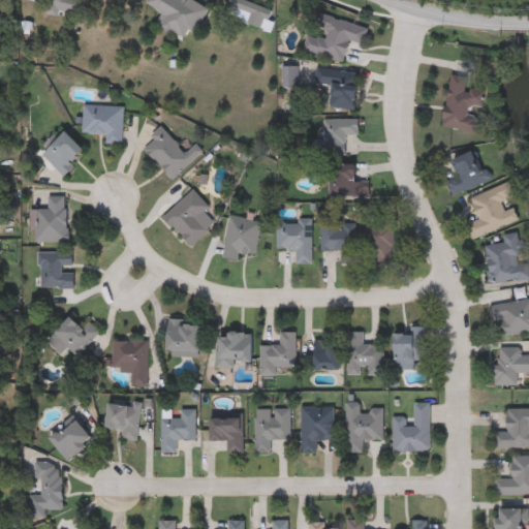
[(84,0),(81,17),(44,8),(47,0),(84,0)]
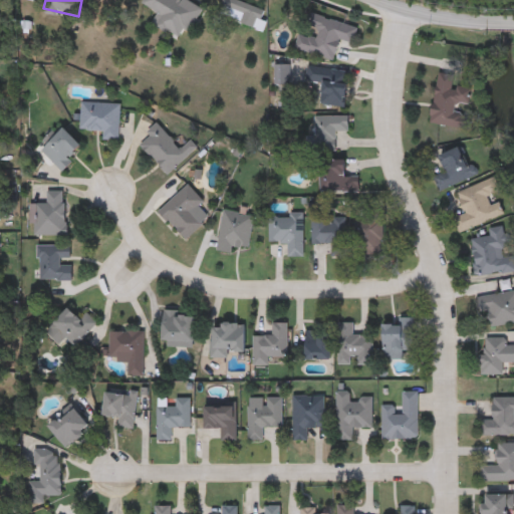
[(181,40),(154,26),(160,14),(142,4),(144,0),(180,0),(197,9),(181,40)]
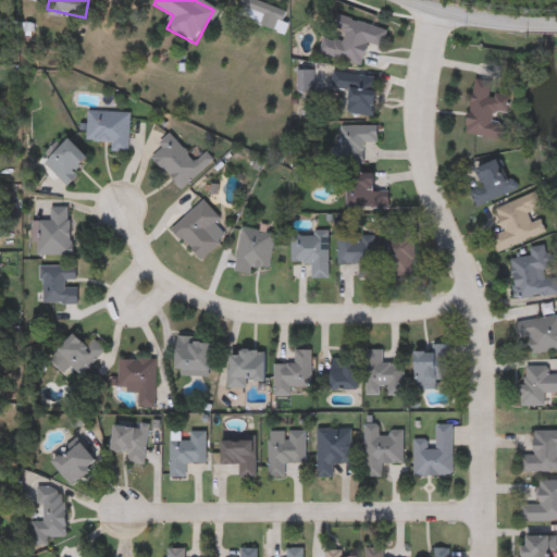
[(265,16),(242,5),(244,0),(258,0),(286,12),(277,32),(262,25),(265,16)]
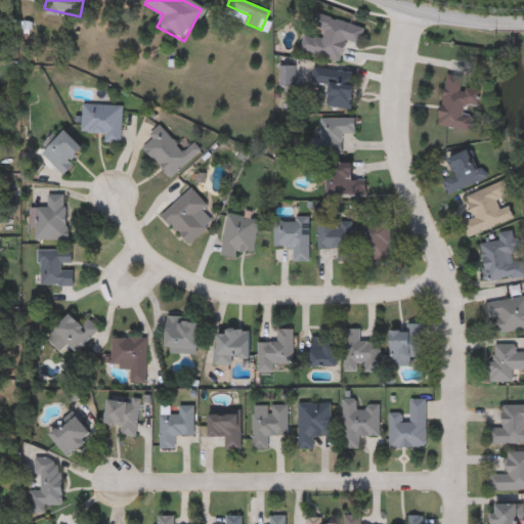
[(366,29),(361,46),(347,41),(341,62),(303,50),(308,33),(311,34),(317,14),(366,29)]
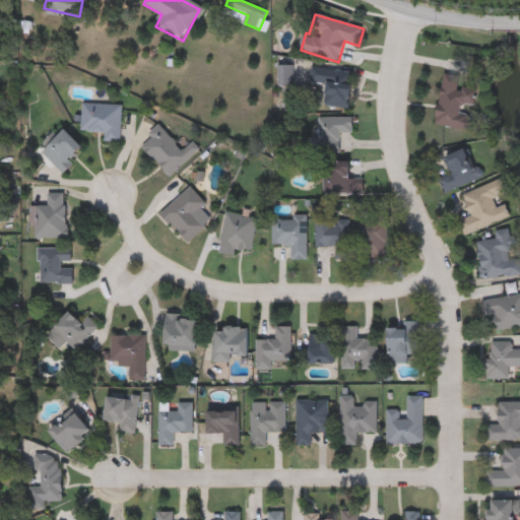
[(350,110),(324,108),(326,85),(310,84),(311,68),(353,72),(350,110)]
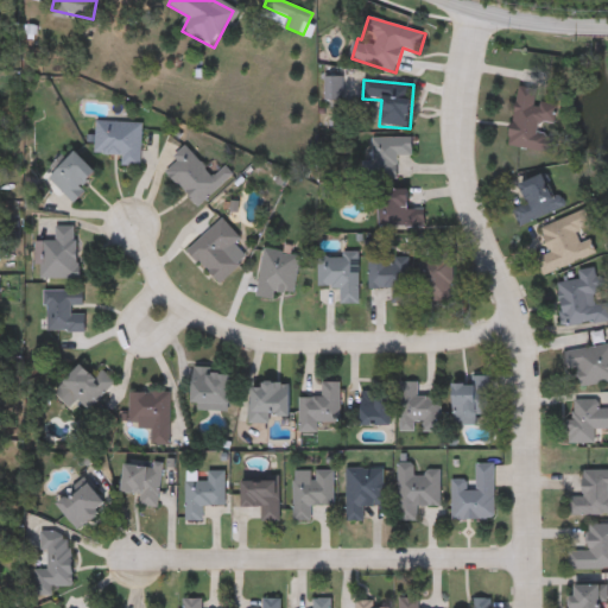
[(510,147),(518,87),(538,90),(537,101),(558,103),(556,125),(542,124),(540,134),(556,137),(555,153),(510,147)]
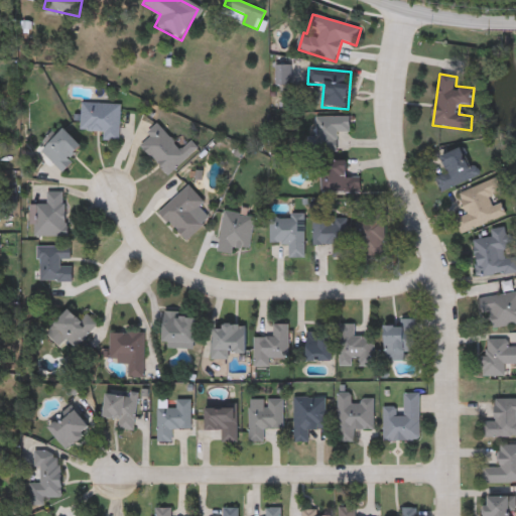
[(121,106),(120,143),(104,142),(105,133),(81,132),(83,104),(121,106)]
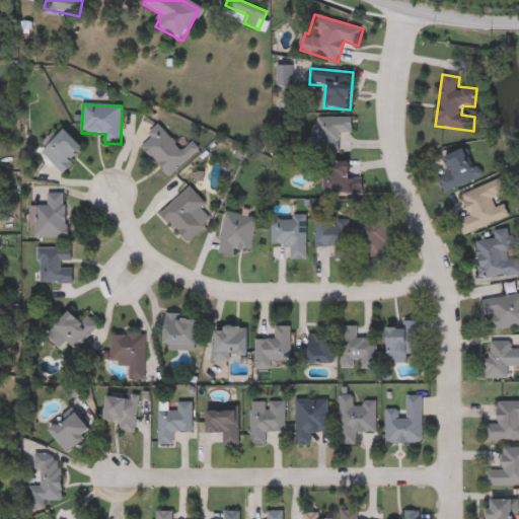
[(340,153),(318,153),(318,118),(353,118),(353,135),(340,135),(340,153)]
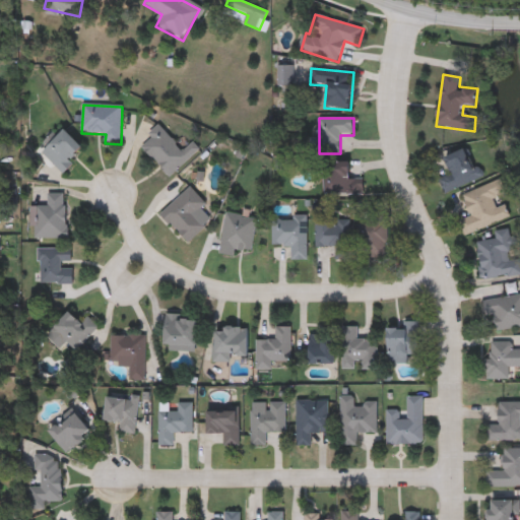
[(194,143),(201,152),(169,179),(142,144),(163,128),(182,152),(194,143)]
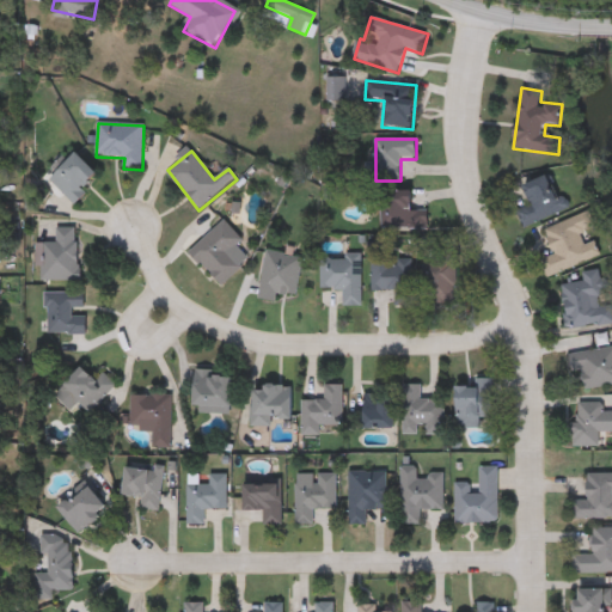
[(87,194),(74,206),(49,181),(75,154),(97,176),(84,189),(87,194)]
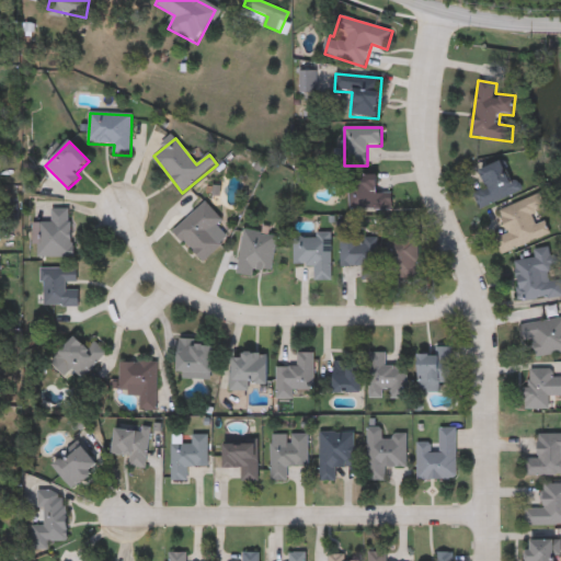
[(480,209),(473,194),(488,189),(480,171),(502,161),(511,181),(517,178),(523,191),(480,209)]
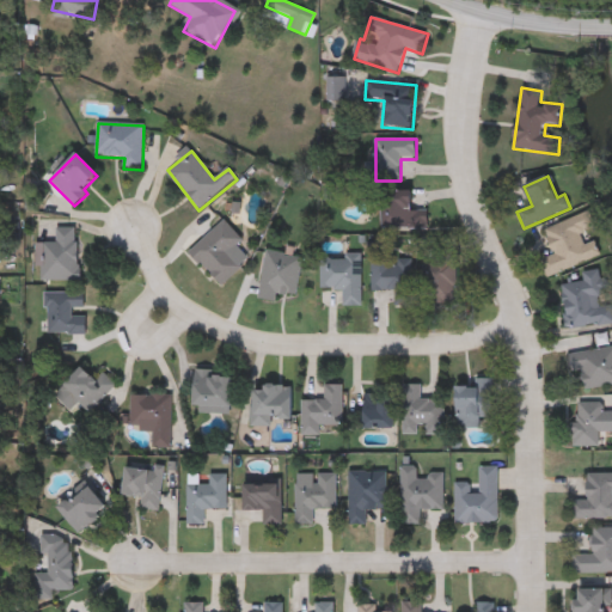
[(412,210),(428,210),(428,230),(383,230),(383,191),(412,191),(412,210)]
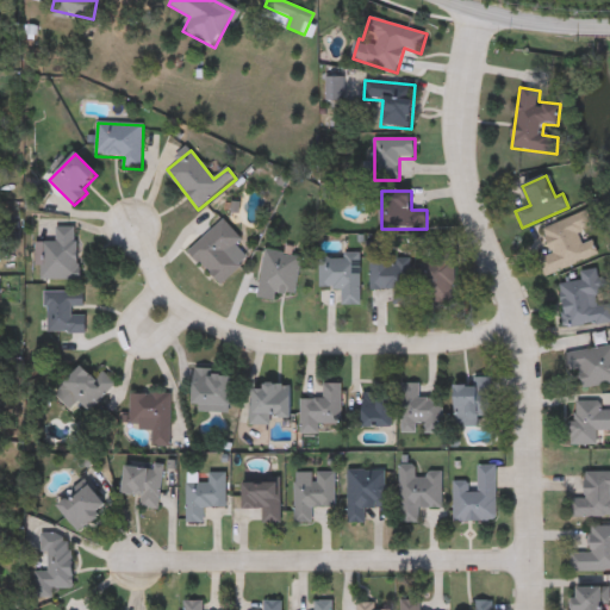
[(593,241),(599,257),(545,277),(540,260),(552,256),(542,229),(587,212),(593,228),(579,232),(584,244),(593,241)]
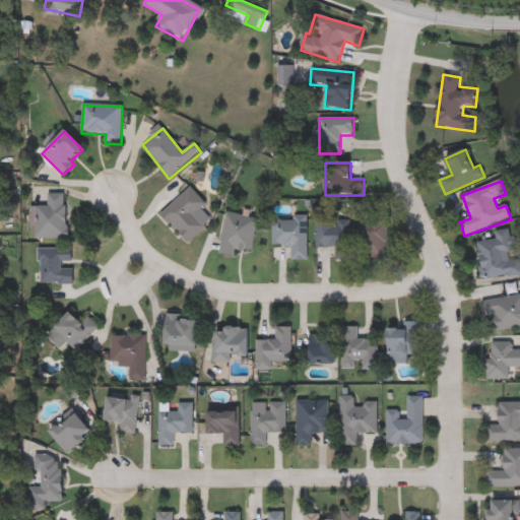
[(207,206),(203,210),(213,220),(189,244),(161,215),(190,188),(207,206)]
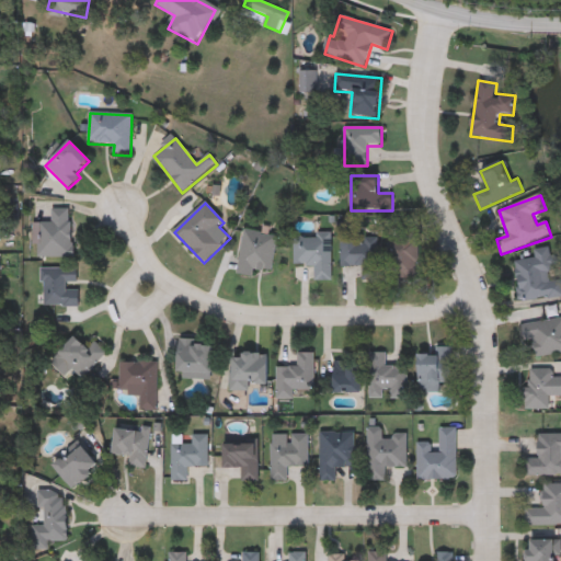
[(38,259),(38,222),(52,222),(52,210),(72,209),(72,258),(38,259)]
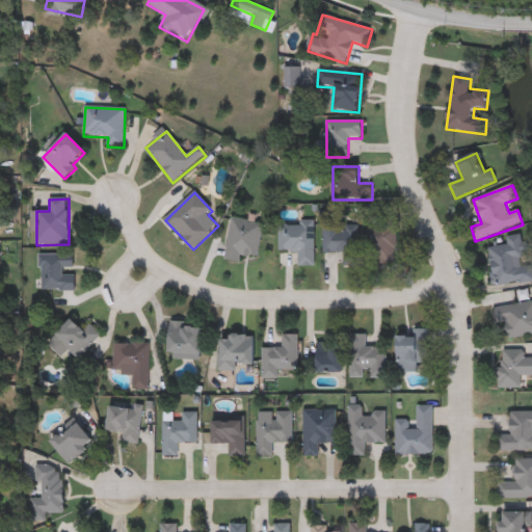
[(368,218),(396,218),(396,263),(368,263),(368,218)]
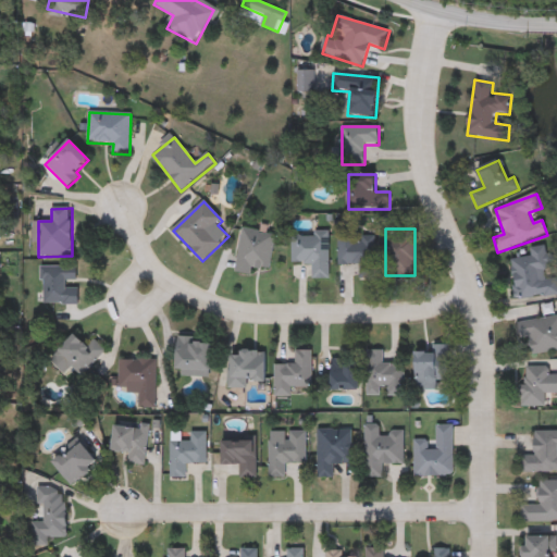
[(271,270),(254,268),(252,275),(236,273),(242,231),(275,235),(271,270)]
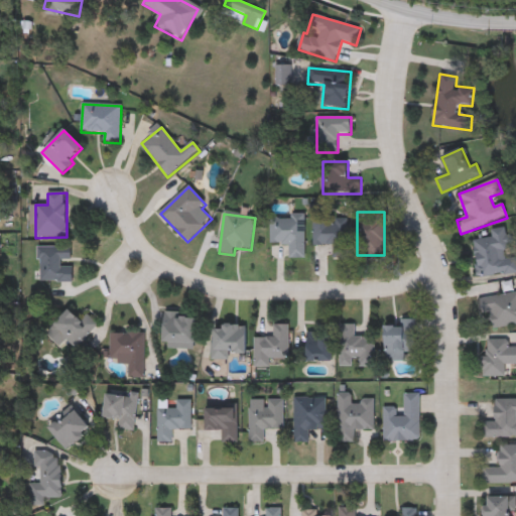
[(305,215),(305,259),(289,259),(289,244),(270,244),(270,215),(305,215)]
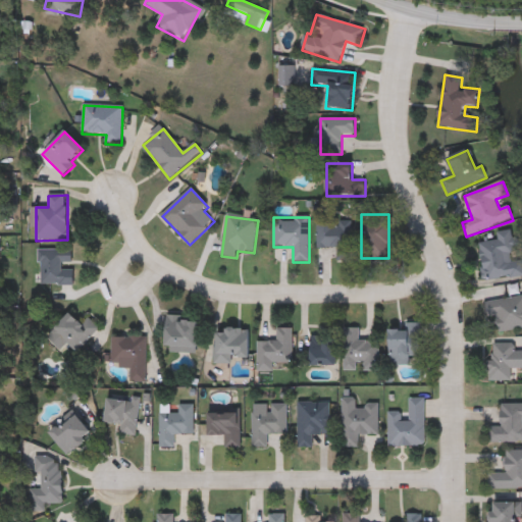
[(353,261),(337,262),(336,248),(318,249),(317,218),(352,217),(353,261)]
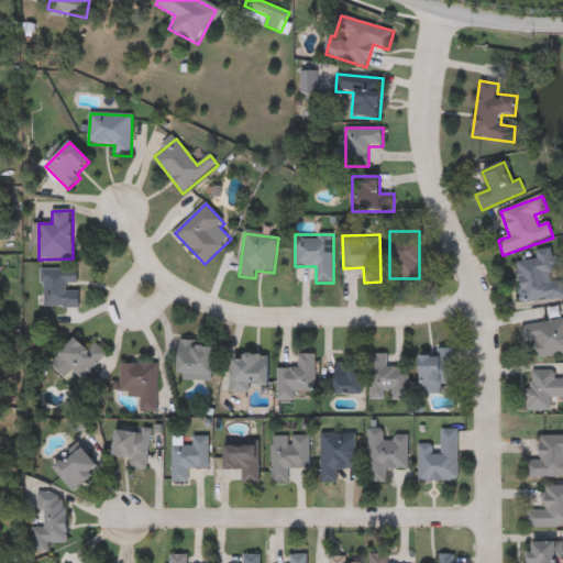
[(562,257),(562,271),(562,299),(521,302),(518,261),(537,260),(536,251),(552,249),(553,257),(562,257)]
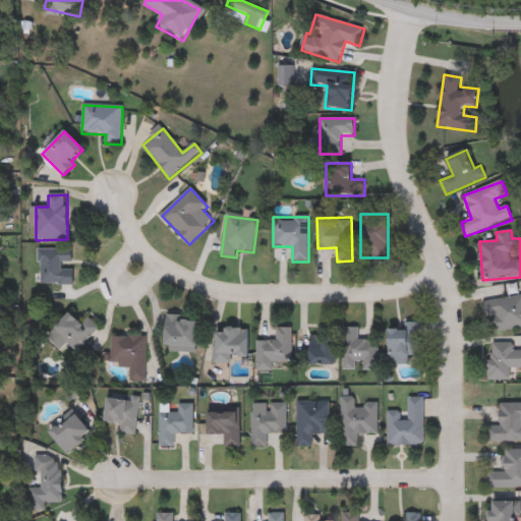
[(73,285),(39,285),(39,249),(73,249),(73,285)]
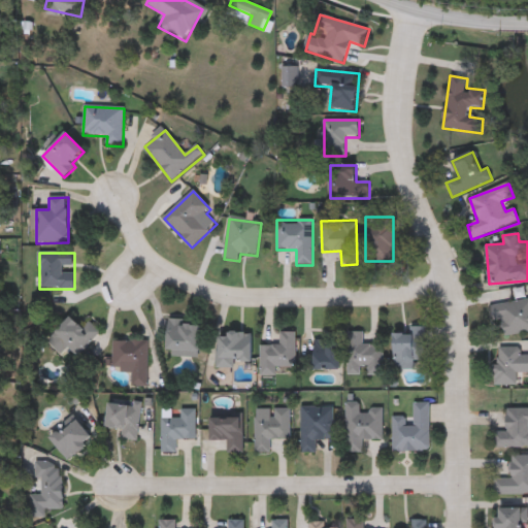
[(491,305),(527,299),(527,332),(504,335),(503,326),(494,327),(491,305)]
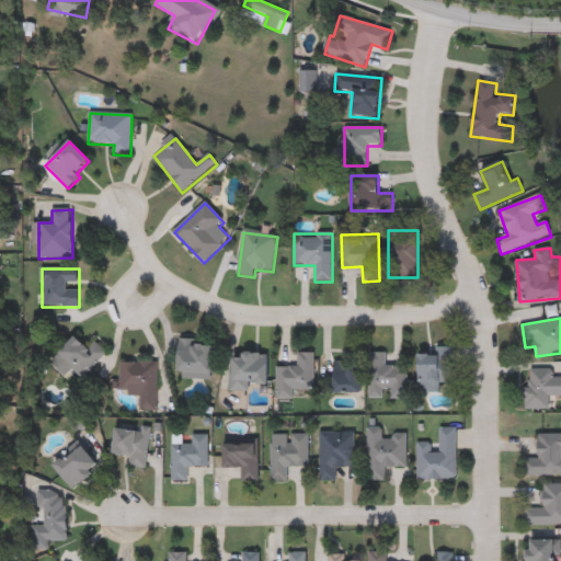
[(93,340),(107,354),(82,378),(58,354),(75,336),(86,347),(93,340)]
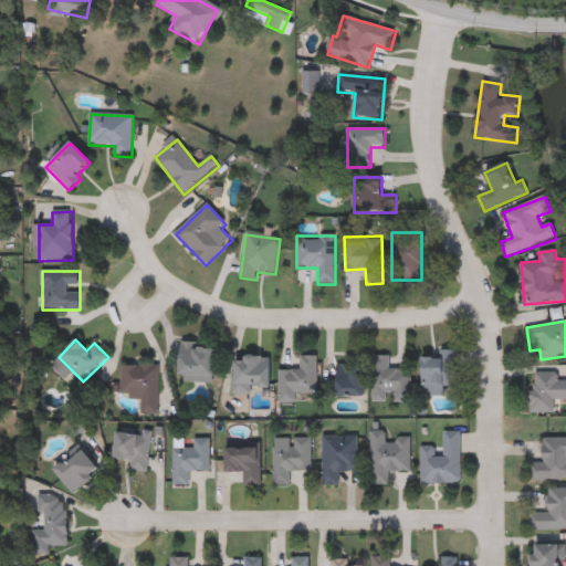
[(217,346),(213,383),(178,379),(180,343),(217,346)]
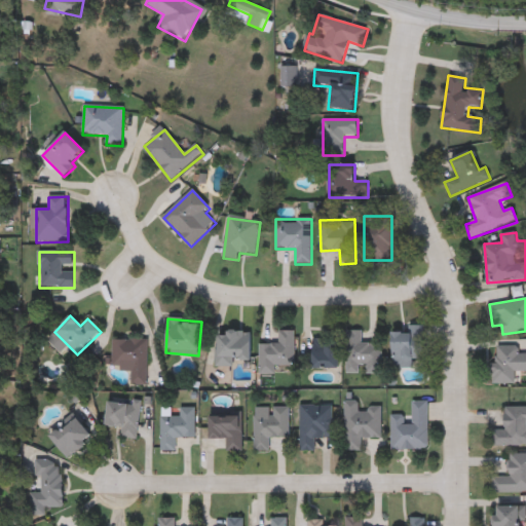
[(424,326),(424,366),(392,366),(392,333),(408,333),(408,326),(424,326)]
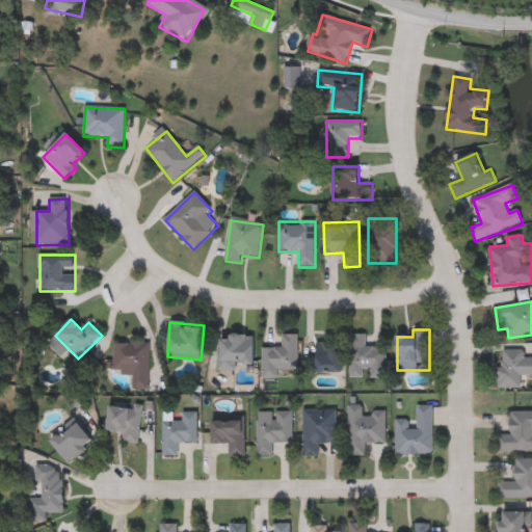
[(236,371),(219,371),(219,336),(254,336),(254,364),(236,364),(236,371)]
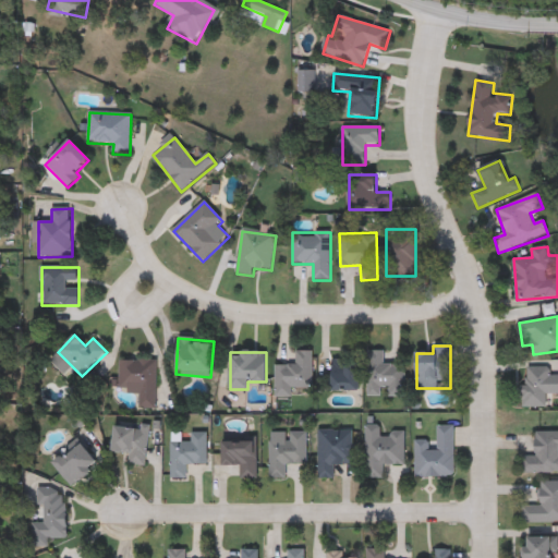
[(313,352),(313,388),(293,389),(293,397),(275,398),(275,366),(296,365),(295,352),(313,352)]
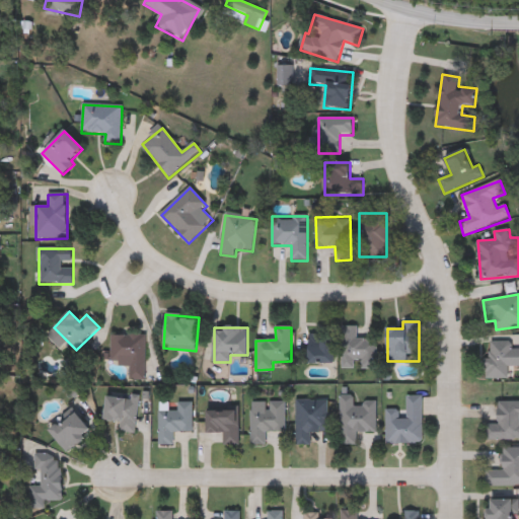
[(342,327),(358,327),(358,339),(377,339),(377,368),(342,368),(342,327)]
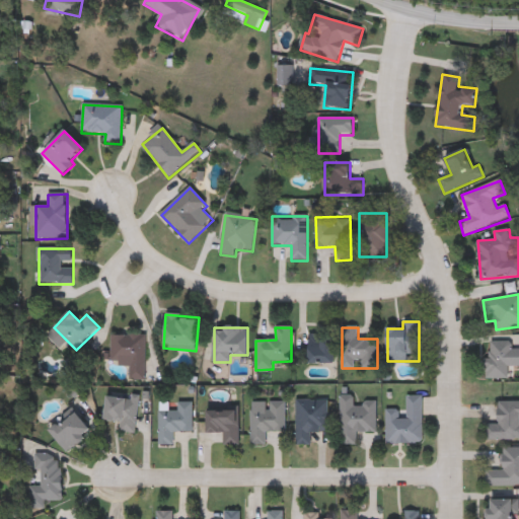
[(305,364),(305,335),(334,335),(334,364),(305,364)]
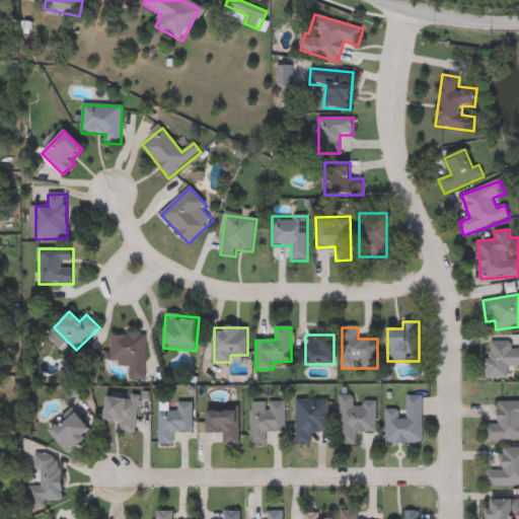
[(146,379),(129,379),(129,365),(113,365),(113,336),(146,336),(146,379)]
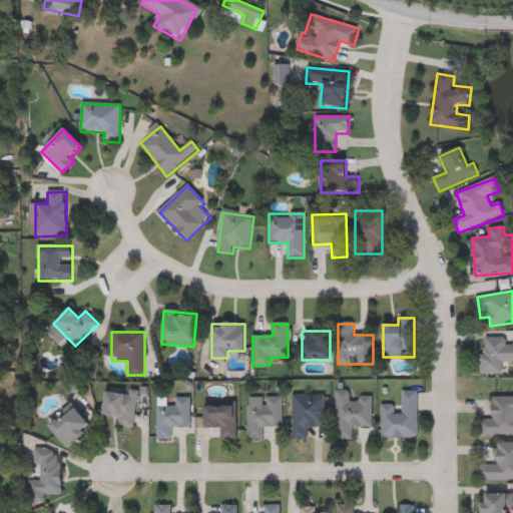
[(502,374),(479,374),(479,355),(484,355),(484,339),(505,339),(505,345),(512,345),(512,363),(502,363),(502,374)]
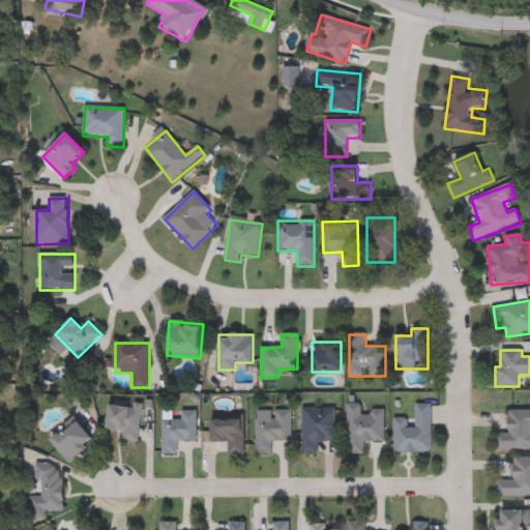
[(108,404),(140,403),(141,442),(123,442),(122,431),(108,431),(108,404)]
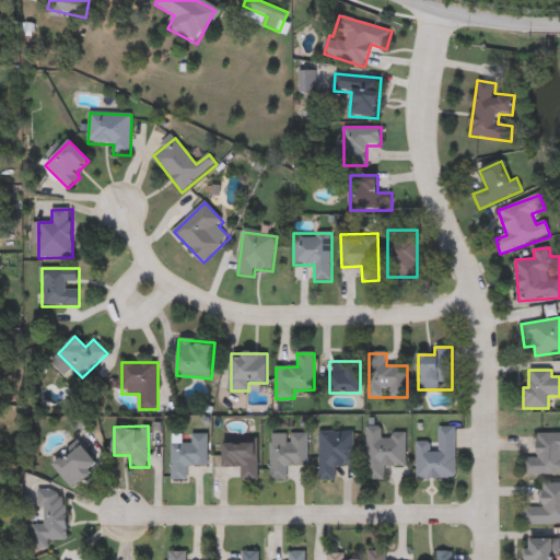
[(368,480),(368,428),(384,428),(384,433),(407,433),(407,467),(385,467),(385,480),(368,480)]
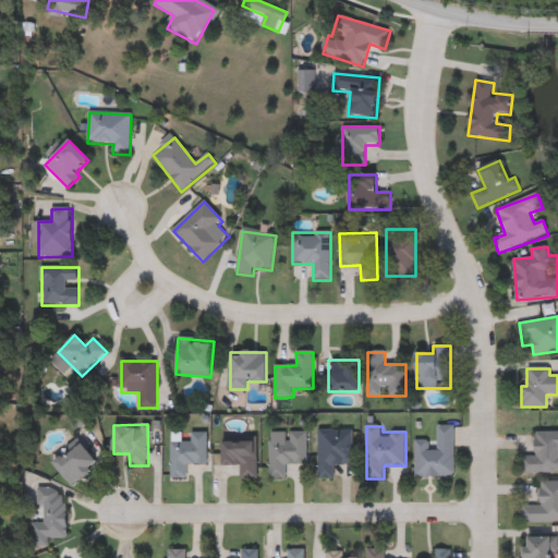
[(455,426),(455,477),(415,477),(415,440),(436,440),(436,426),(455,426)]
